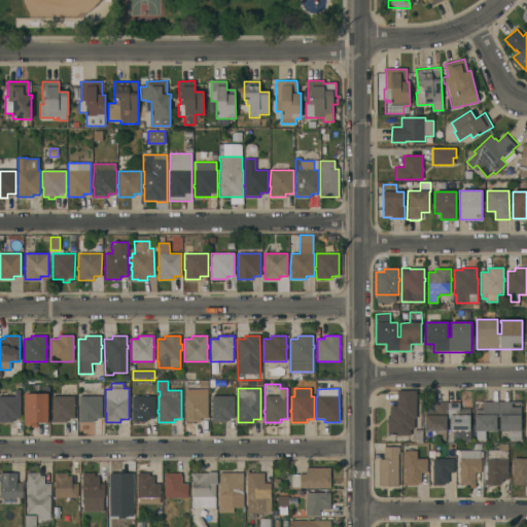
[(154,419),(147,419),(147,422),(132,422),(132,413),(131,413),(131,410),(132,410),(132,396),(145,396),(145,389),(154,389),(154,419)]
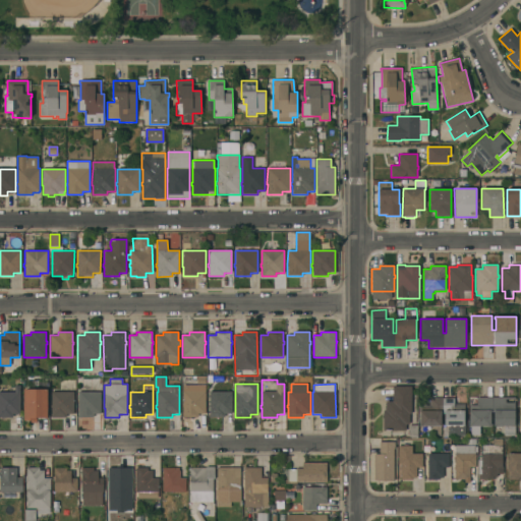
[(206,385),(206,413),(197,413),(197,417),(183,417),(183,408),(182,408),(182,405),(183,405),(183,386),(206,385)]
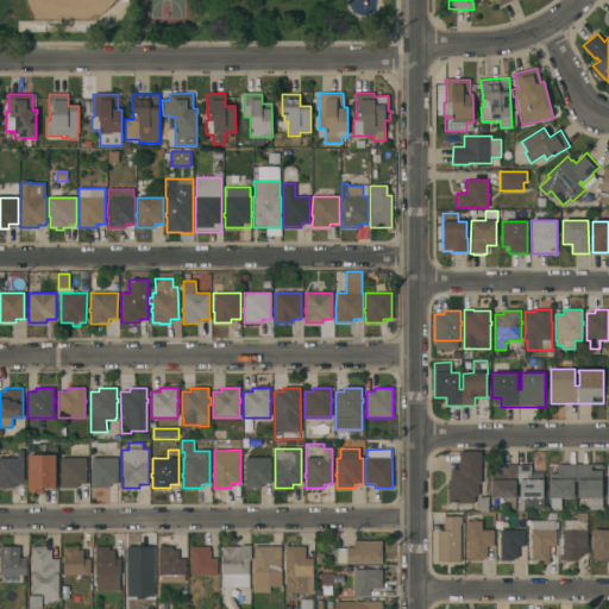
[(481,452),(481,484),(478,484),(478,496),(475,496),(475,503),(447,503),(449,479),(451,479),(451,469),(459,469),(459,451),(481,452)]
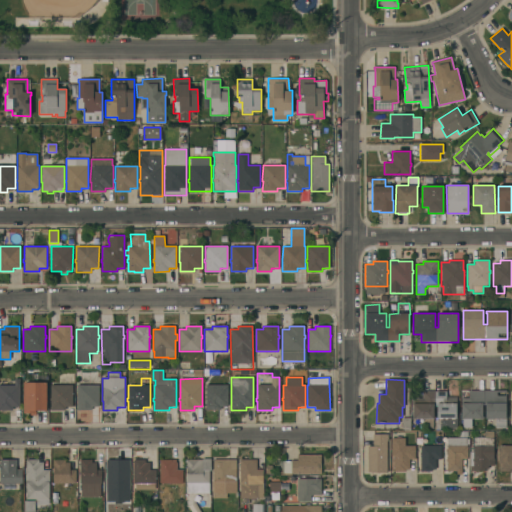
[(23,383),(46,382),(47,411),(36,411),(36,415),(31,415),(31,413),(23,413),(23,383)]
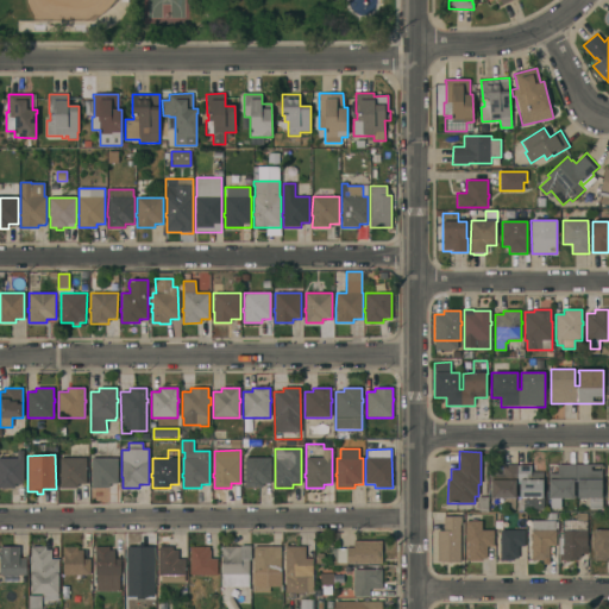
[(24,484),(14,484),(14,488),(0,488),(0,458),(18,458),(24,458),(24,484)]
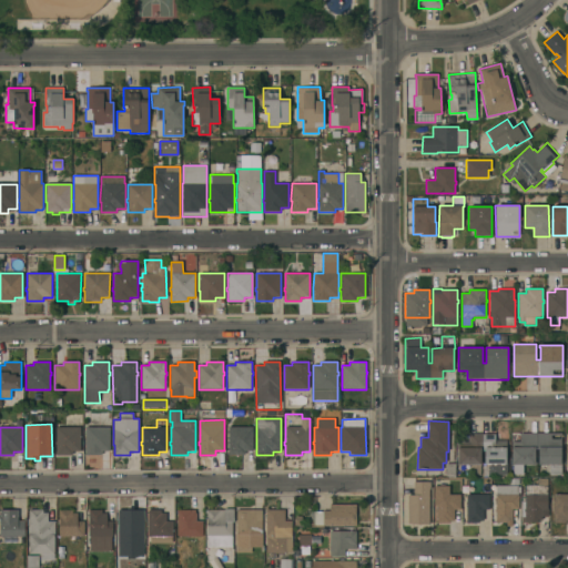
[(81,452),(72,452),(72,455),(56,455),(56,427),(81,427),(81,452)]
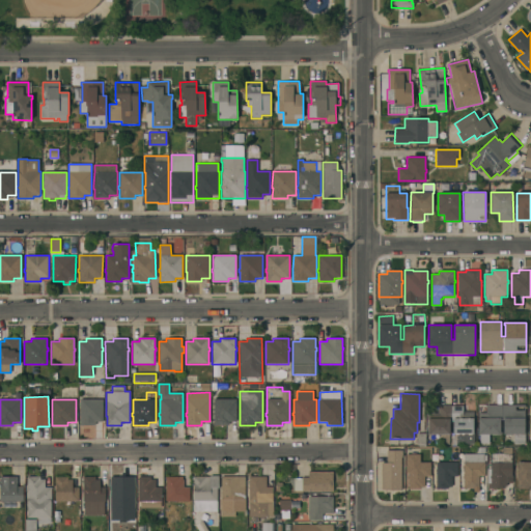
[(103,399),(103,422),(94,422),(94,425),(80,425),(80,416),(79,416),(79,413),(80,413),(80,399),(103,399)]
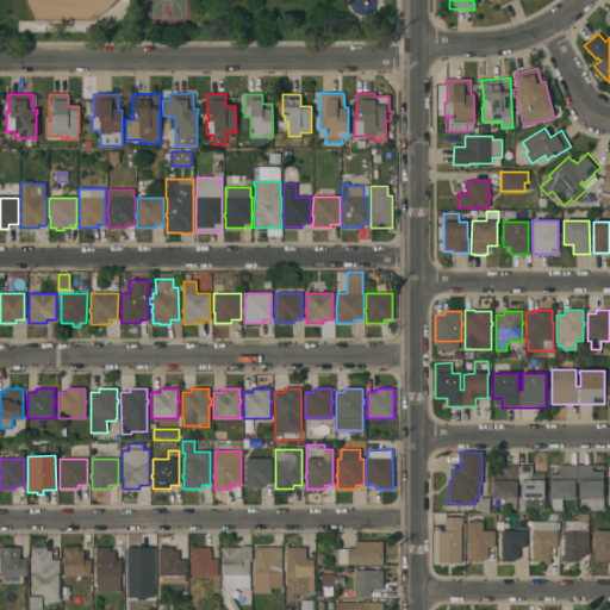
[(272,459),(272,485),(262,485),(262,489),(246,489),(246,477),(244,477),(244,474),(244,459),(272,459)]
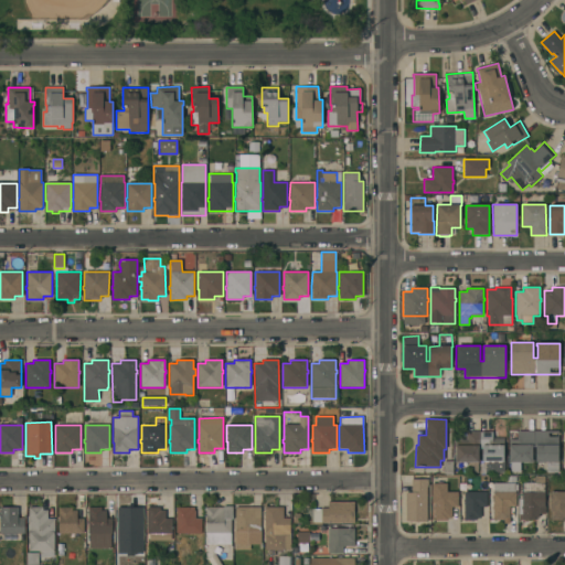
[(558,430),(558,462),(558,472),(546,472),(546,462),(535,462),(535,446),(533,446),(533,447),(532,447),(532,460),(533,460),(533,462),(509,462),(509,439),(518,439),(518,430),(558,430)]
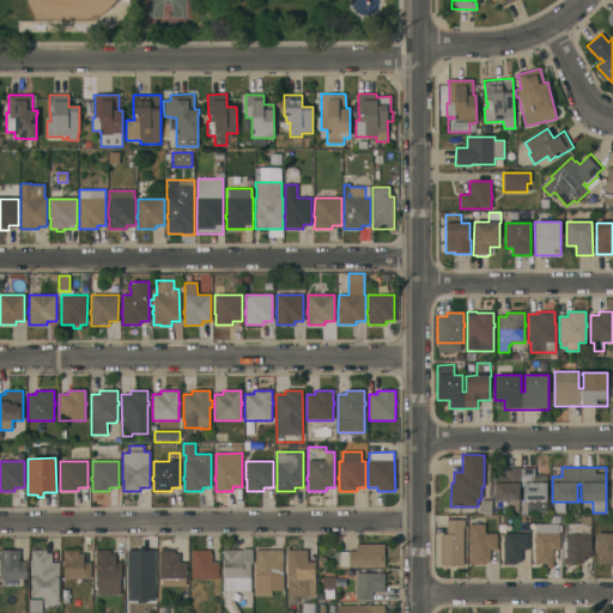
[(521,468),(534,468),(534,477),(546,477),(546,499),(547,499),(547,513),(536,513),(536,501),(523,501),(523,484),(519,484),(519,513),(509,513),(509,509),(509,502),(493,502),(492,477),(505,477),(505,468),(521,468)]
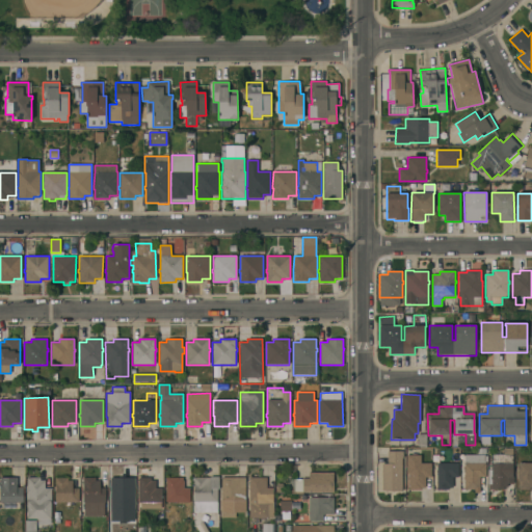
[(418,447),(418,434),(426,434),(427,447),(418,447)]
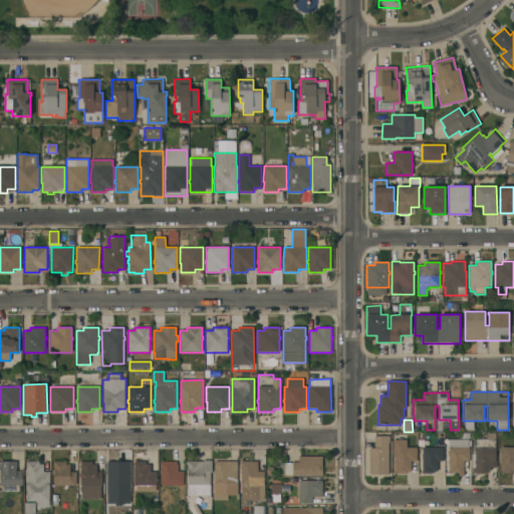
[(495,461),(490,461),(490,470),(486,470),(486,473),(472,473),(472,467),(475,467),(475,448),(471,448),(471,440),(475,440),(475,439),(487,439),(487,438),(485,438),(485,435),(487,435),(487,433),(496,433),(495,461)]
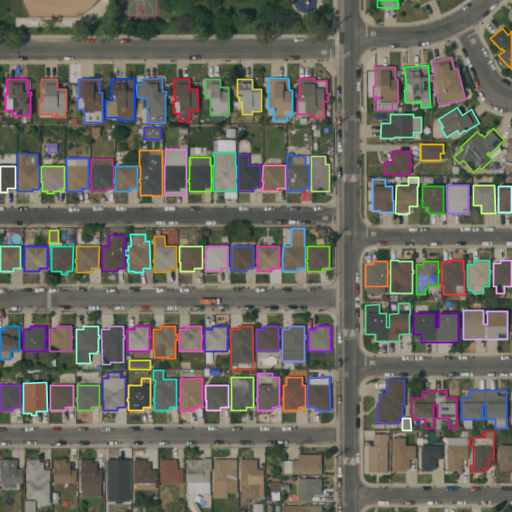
[(367,446),(373,446),(373,434),(388,434),(388,441),(387,441),(387,473),(371,473),(371,472),(367,472),(367,446)]
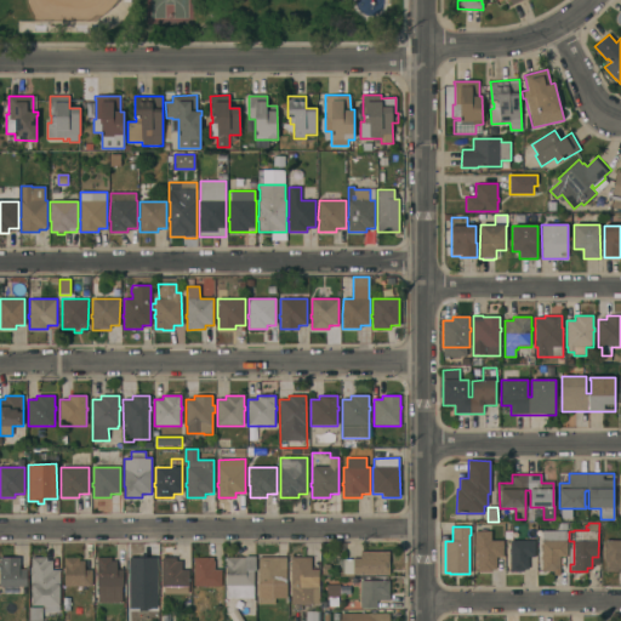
[(542,571),(542,559),(541,559),(541,557),(542,557),(542,540),(542,530),(567,530),(567,540),(568,540),(567,557),(560,557),(560,571),(542,571)]
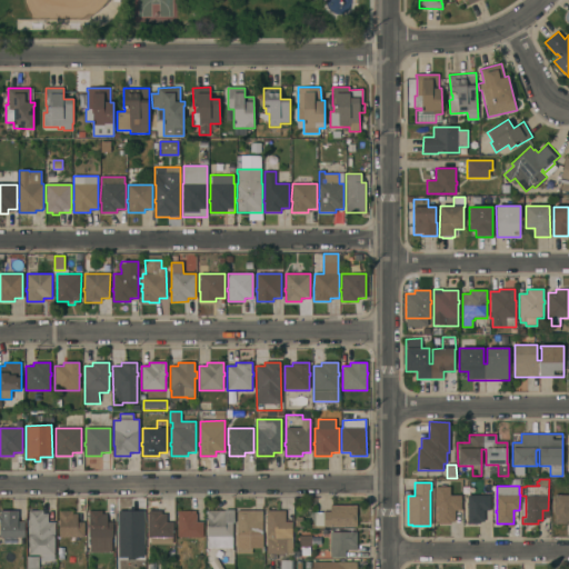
[(435,487),(450,487),(450,496),(461,496),(461,510),(455,510),(455,521),(450,521),(450,525),(438,525),(438,513),(437,513),(437,509),(438,509),(438,506),(435,506),(435,487)]
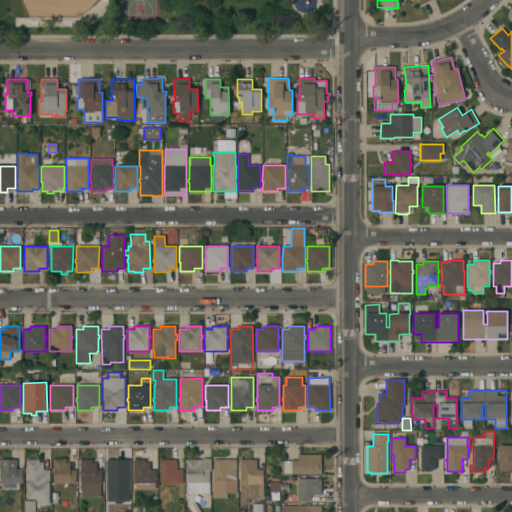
[(420,446),(441,445),(441,459),(435,459),(435,469),(432,469),(432,471),(420,471),(420,446)]
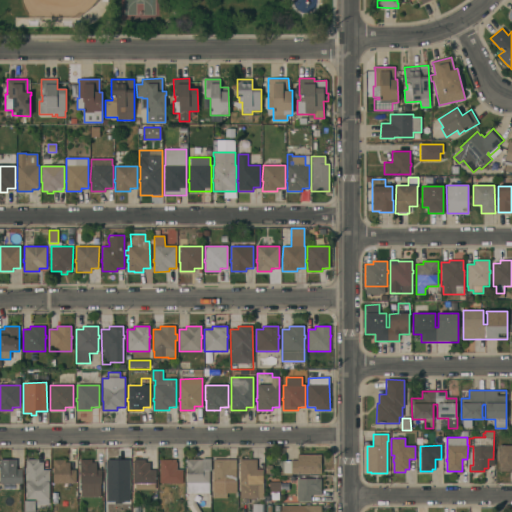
[(511,445),(511,469),(510,469),(510,471),(499,471),(499,461),(498,461),(498,458),(499,458),(499,445),(511,445)]
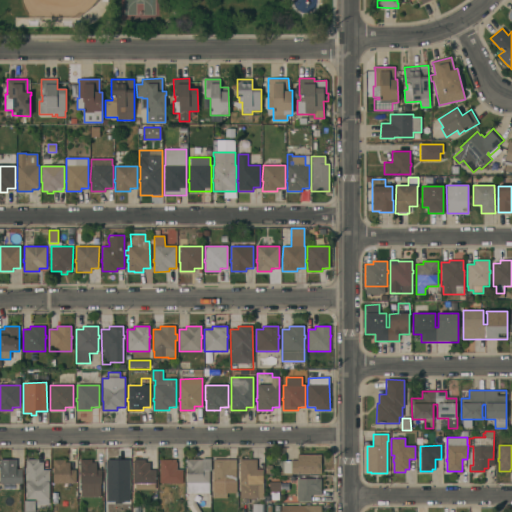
[(321,455),(321,474),(291,474),(291,475),(277,475),(277,461),(291,461),(291,460),(297,460),(297,455),(321,455)]
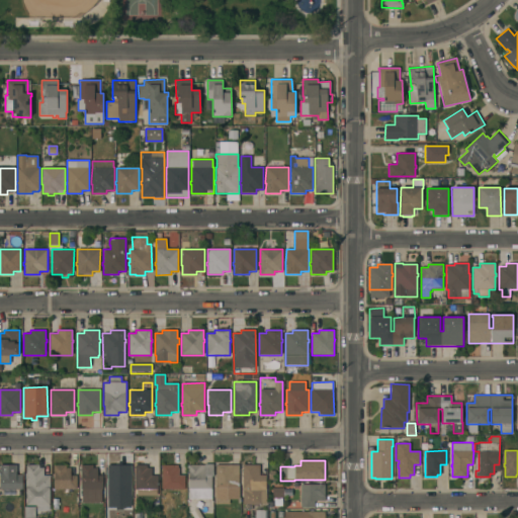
[(26,505),(26,488),(26,480),(25,480),(25,473),(26,473),(26,464),(39,464),(39,467),(44,467),(44,476),(50,476),(50,489),(50,505),(26,505)]
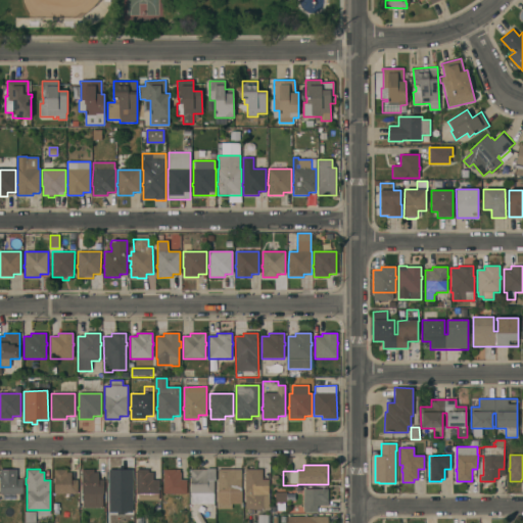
[(54,494),(54,469),(66,469),(66,472),(72,472),(72,480),(78,480),(78,493),(54,494)]
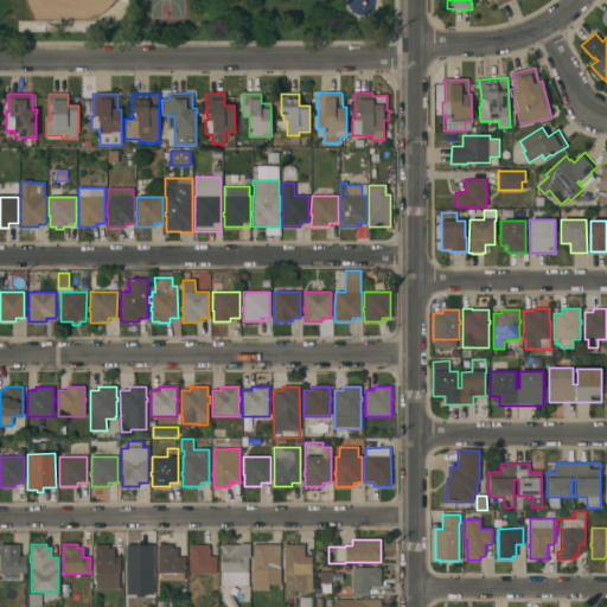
[(222,573),(221,573),(221,545),(240,545),(240,544),(250,544),(250,558),(248,558),(248,585),(222,585),(222,573)]
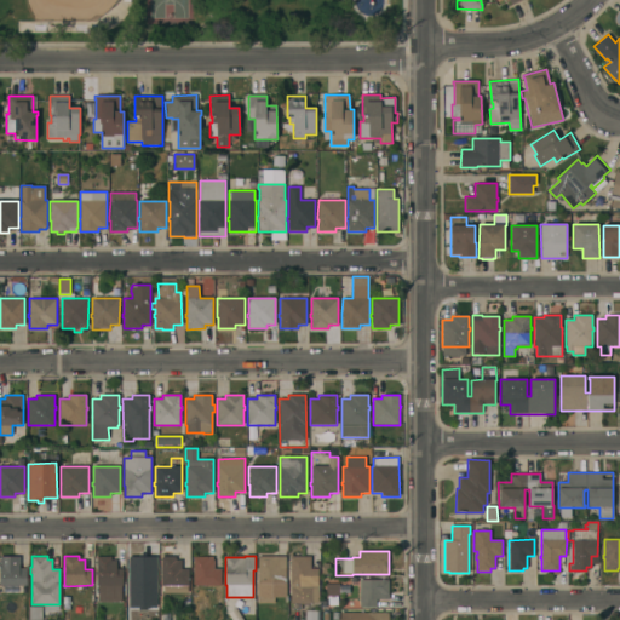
[(286,557),(286,597),(275,597),(275,603),(258,603),(258,556),(286,557)]
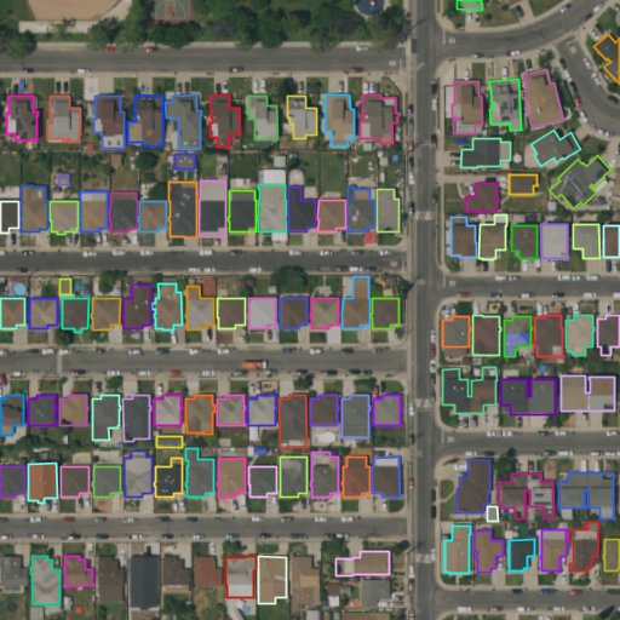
[(290,556),(310,556),(310,569),(319,569),(319,585),(308,585),(308,587),(313,587),(313,604),(290,604),(290,587),(294,587),(294,585),(290,585),(290,556)]
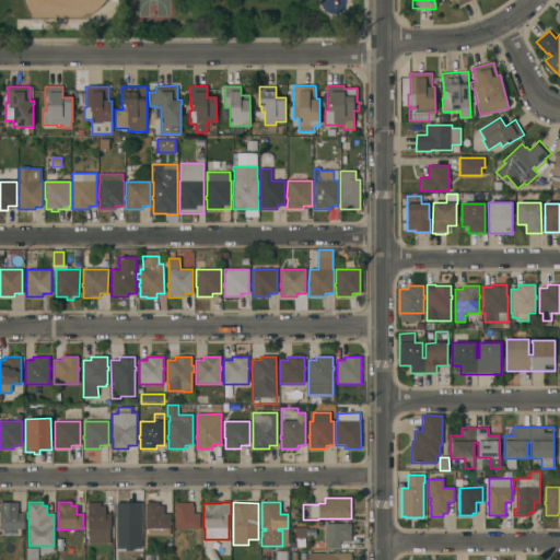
[(0,528),(0,503),(18,503),(18,514),(24,514),(24,528),(0,528)]
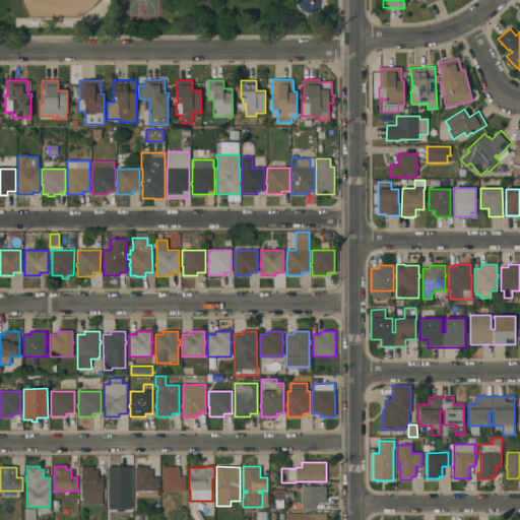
[(82,505),(82,492),(80,492),(80,467),(93,467),(93,469),(98,469),(98,477),(103,477),(103,492),(102,505),(82,505)]
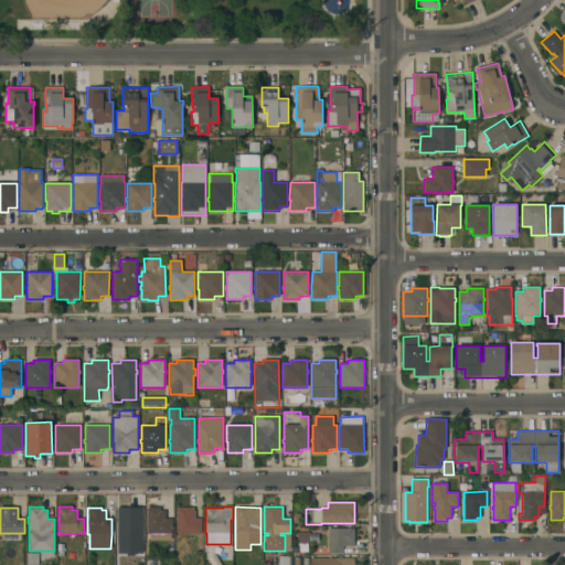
[(142,544),(135,544),(135,553),(117,553),(117,508),(142,508),(142,544)]
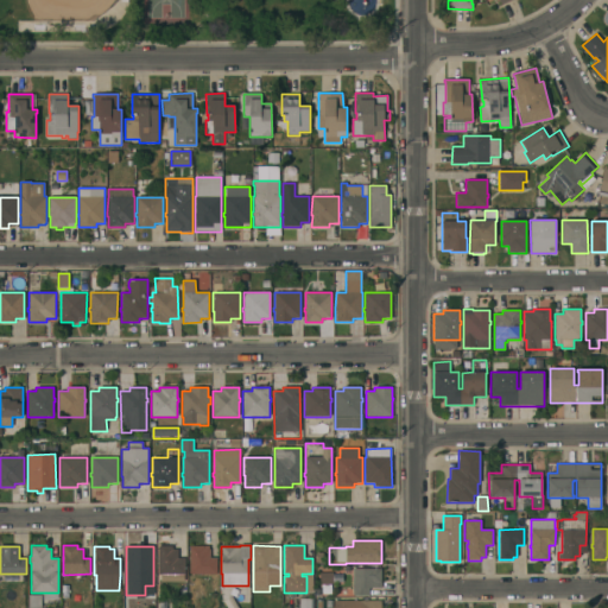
[(160,581),(160,575),(158,575),(158,546),(172,546),(172,549),(178,549),(178,558),(185,558),(185,575),(184,575),(184,581),(160,581)]
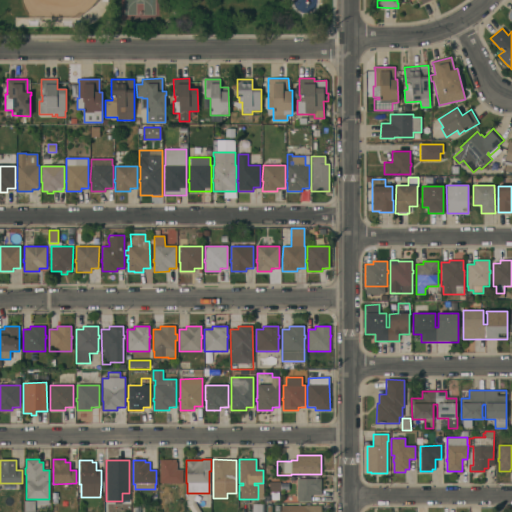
[(159,460),(176,460),(176,470),(182,470),(183,483),(159,484),(159,460)]
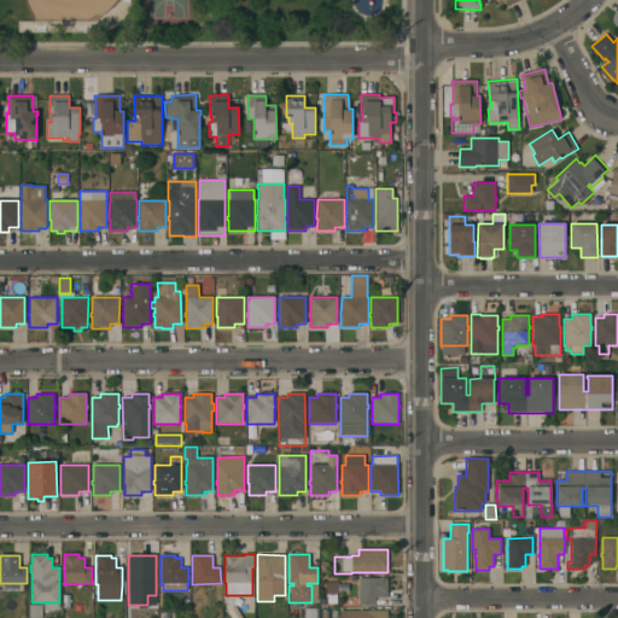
[(359,578),(388,578),(388,593),(388,599),(375,599),(374,606),(359,606),(359,578)]
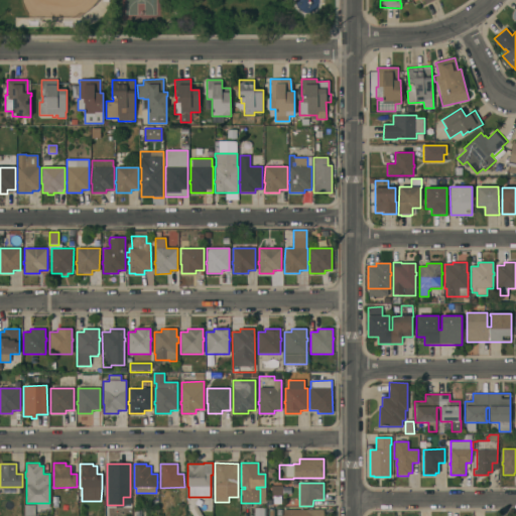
[(271,496),(271,486),(282,486),(282,496),(271,496)]
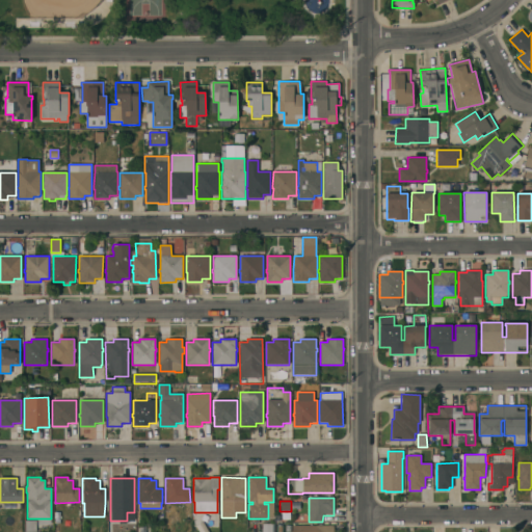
[(36,521),(36,531),(25,531),(25,521),(36,521)]
